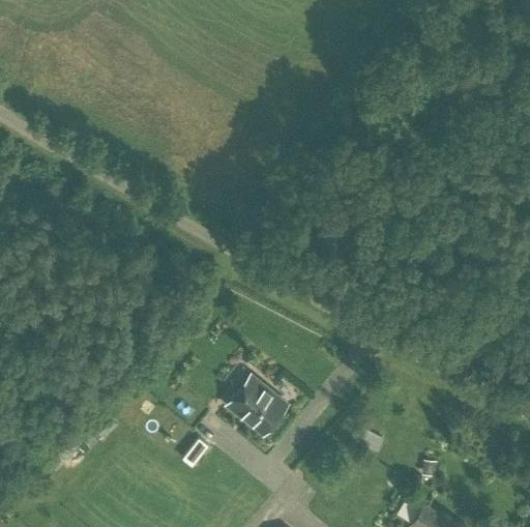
[(263,436),(287,407),(249,377),(226,406),(263,436)]
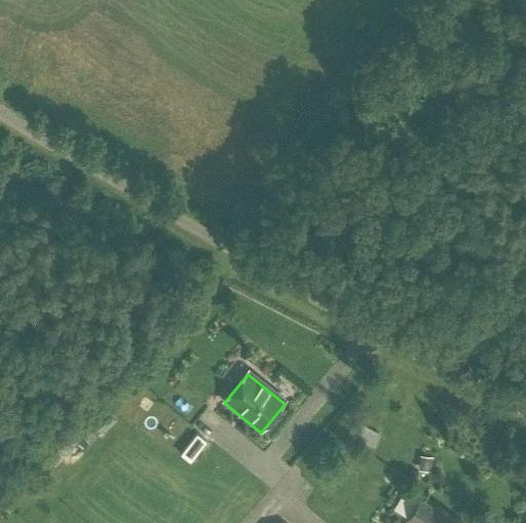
[(374,449),(380,437),(358,425),(351,438),(374,449)]
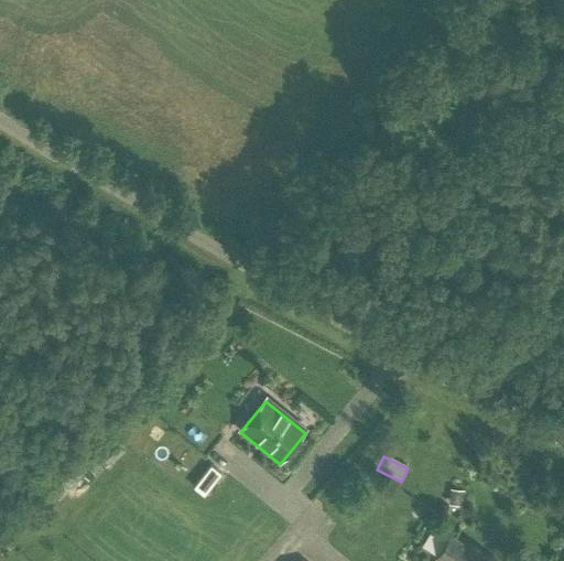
[(204,498),(220,477),(209,468),(193,489),(204,498)]
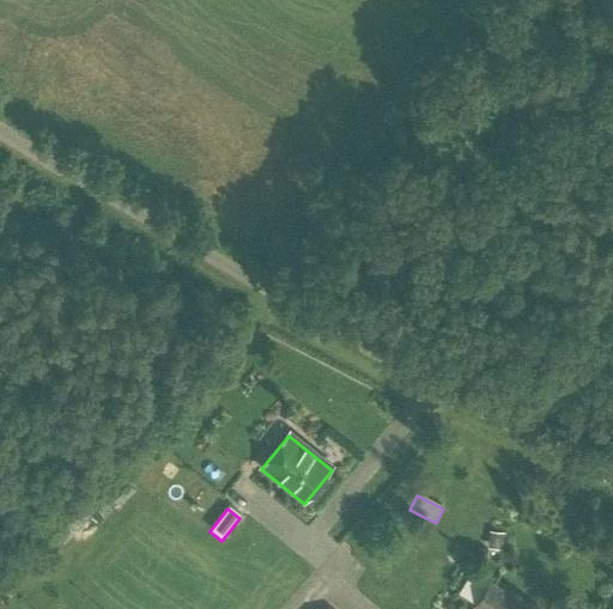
[(489,534),(487,552),(503,553),(504,535),(489,534)]
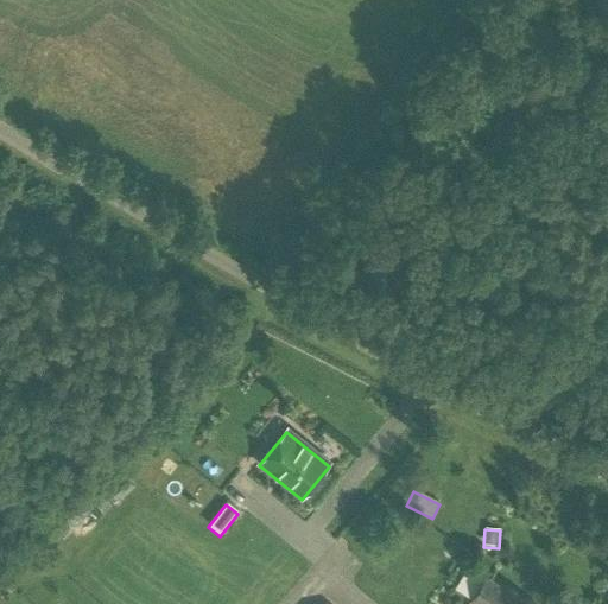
[(504,592),(485,580),(472,603),(527,603),(505,590),(504,592)]
